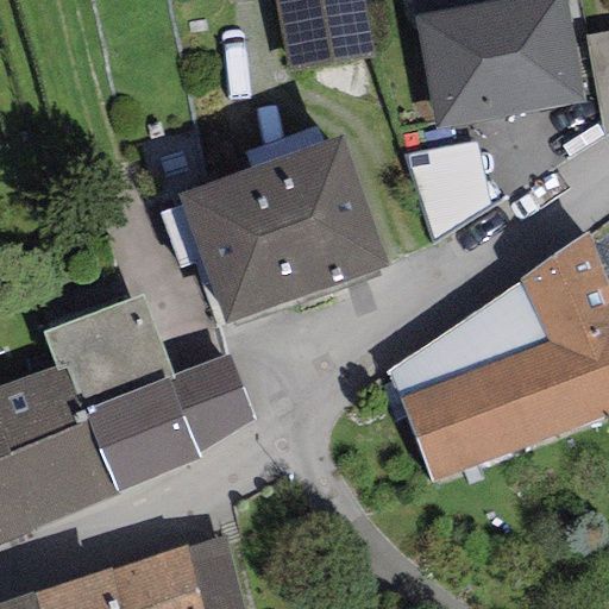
[(360,0),(271,0),(284,71),(371,56),(360,0)]
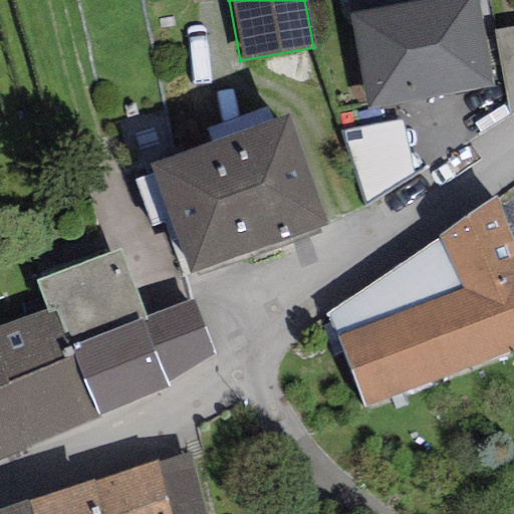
[(403,0),(404,1),(348,11),(367,111),(492,88),(475,0),(403,0)]
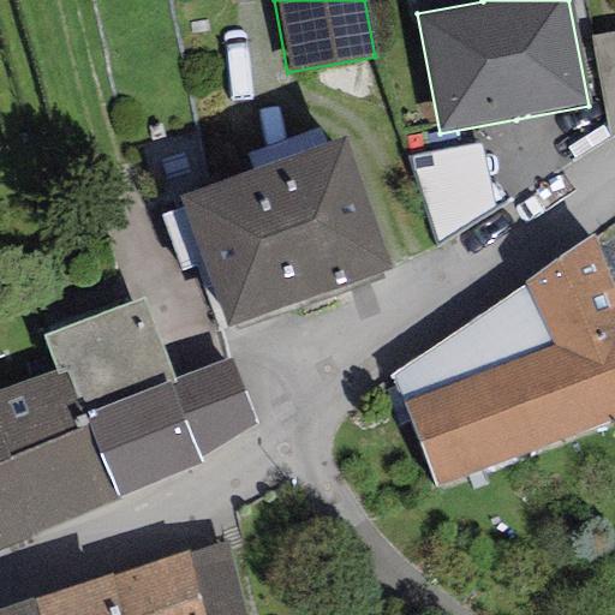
[(614,33),(591,36),(608,139),(614,135),(614,33)]
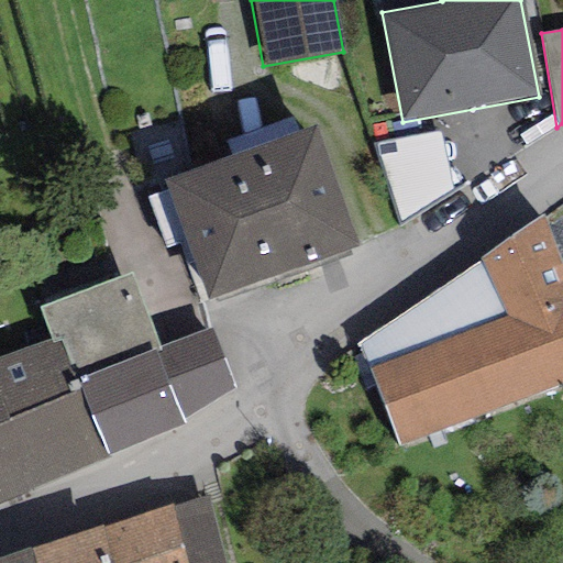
[(315,128),(240,154),(284,275),(357,249),(315,128)]
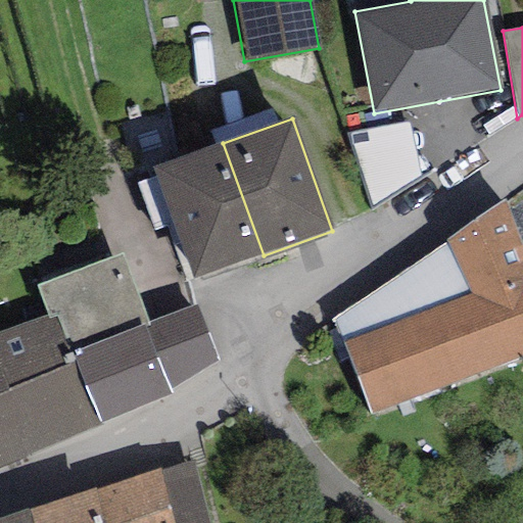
[(408,123),(346,135),(375,209),(422,178),(408,123)]
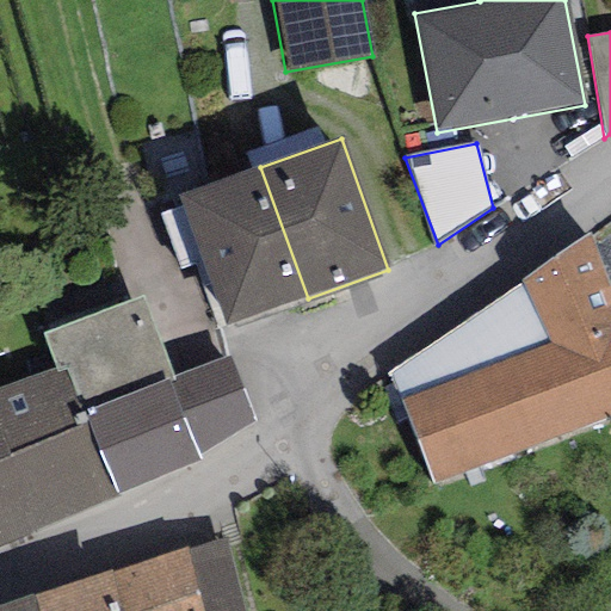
[(260,167),(180,196),(227,327),(308,298),(260,167)]
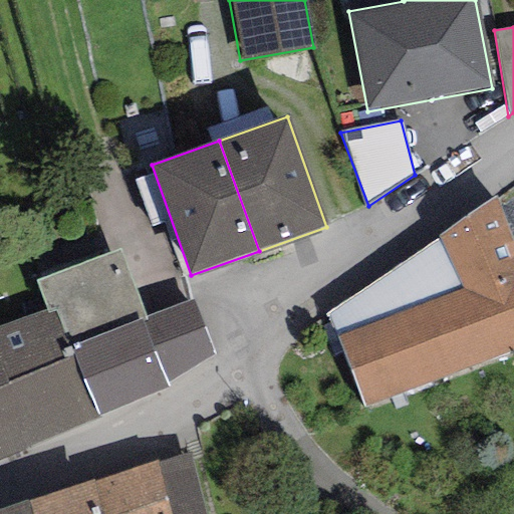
[(513,250),(494,197),(439,233),(461,289),(336,332),(367,410),(513,348),(513,250)]
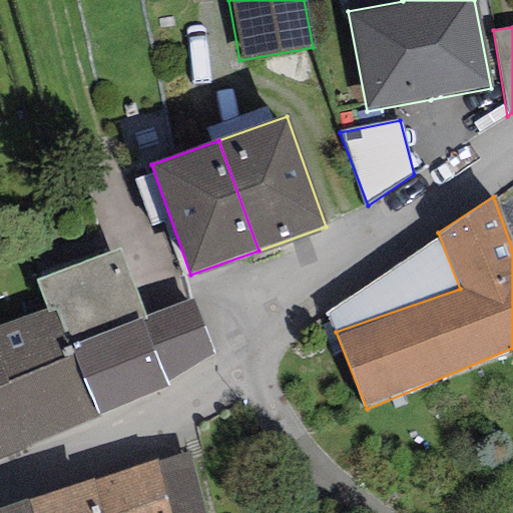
[(118,249),(37,282),(47,311),(55,309),(97,416),(167,388),(165,383),(142,318),(118,249)]
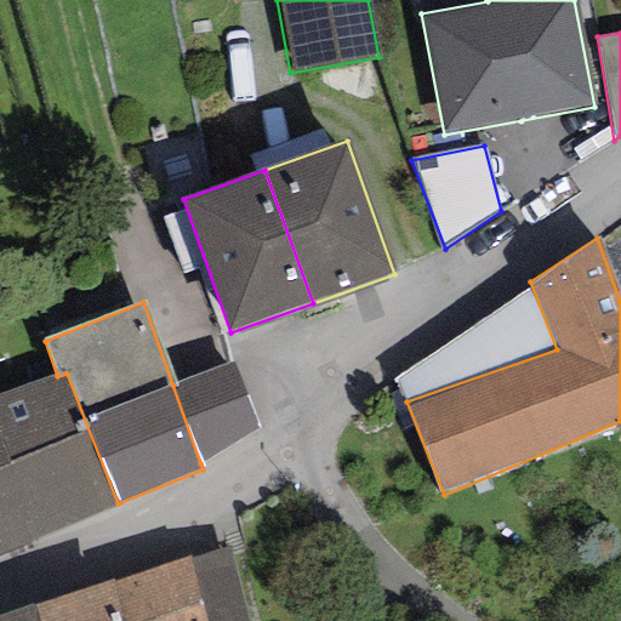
[(232,362),(172,385),(200,463),(205,461),(258,426),(232,362)]
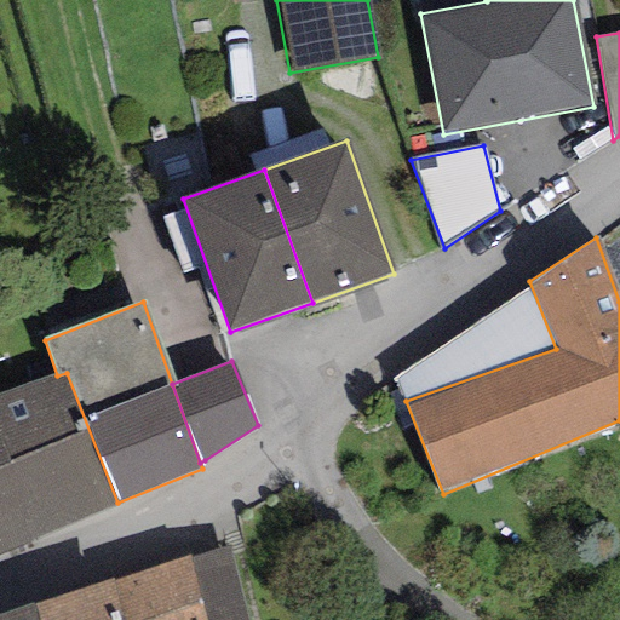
[(57,375),(0,394),(0,554),(118,503),(67,373),(57,375)]
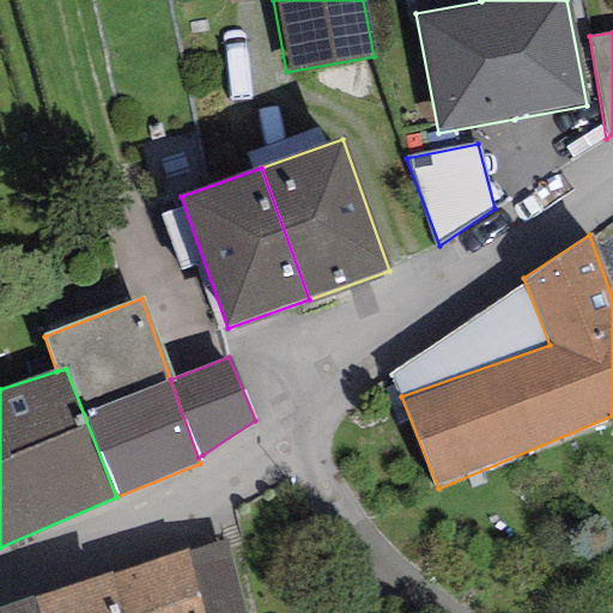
[(247,612),(224,539),(184,551),(205,612),(247,612)]
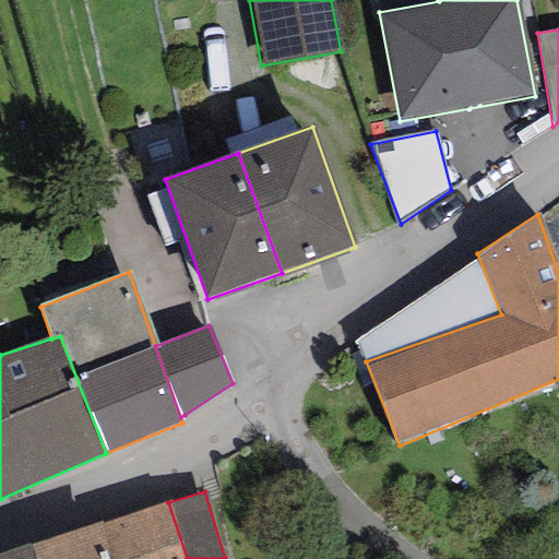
[(187,558),(168,502),(30,547),(33,558),(187,558)]
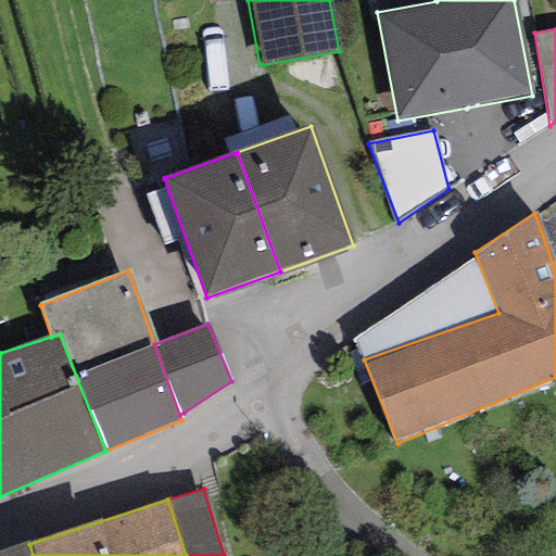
[(33,555),(29,544),(0,553),(0,555),(33,555)]
